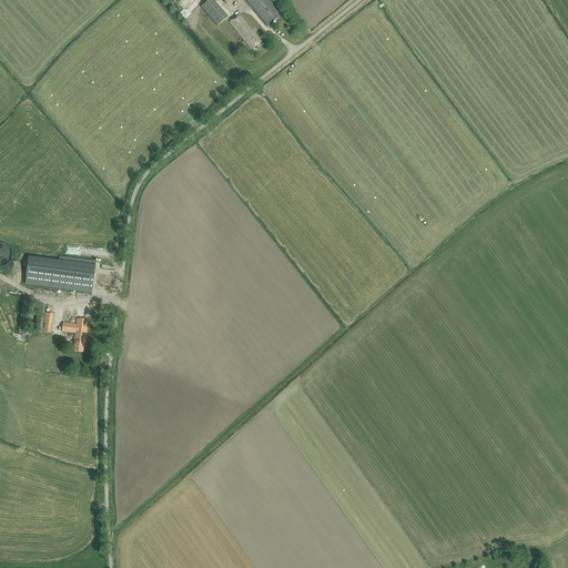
[(180,10),(189,0),(179,0),(175,4),(180,10)]
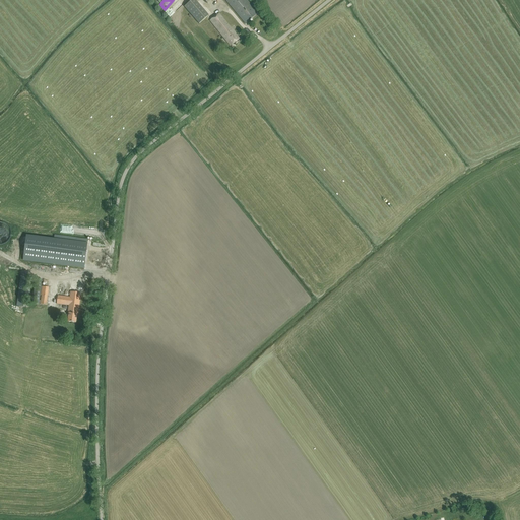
[(209,15),(195,0),(191,0),(184,7),(199,24),(209,15)]
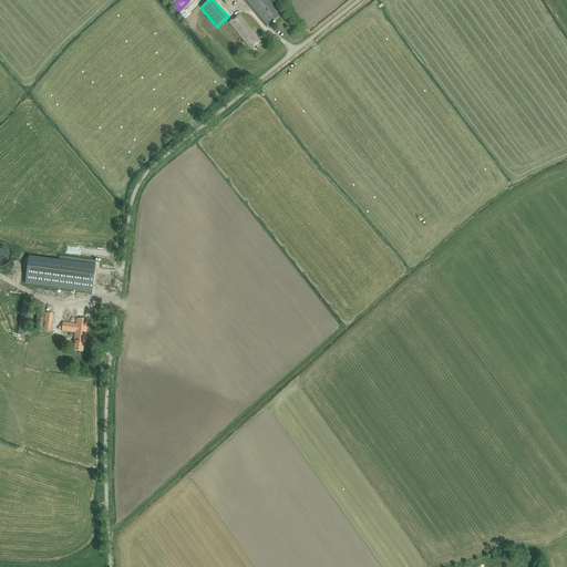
[(281,14),(268,0),(245,0),(267,27),(281,14)]
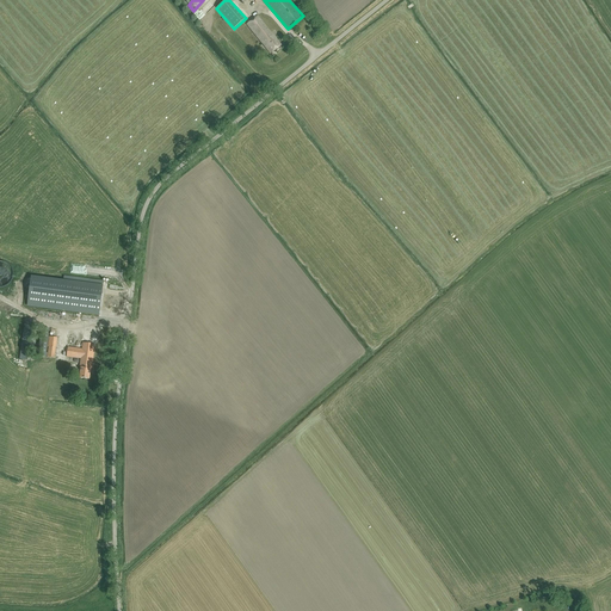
[(281,45),(258,16),(247,24),(270,54),(281,45)]
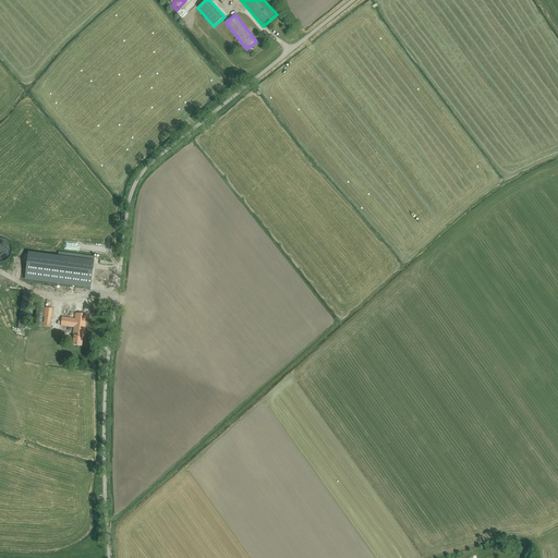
[(91,287),(93,268),(92,268),(93,264),(58,258),(57,264),(27,259),(25,278),(91,287)]
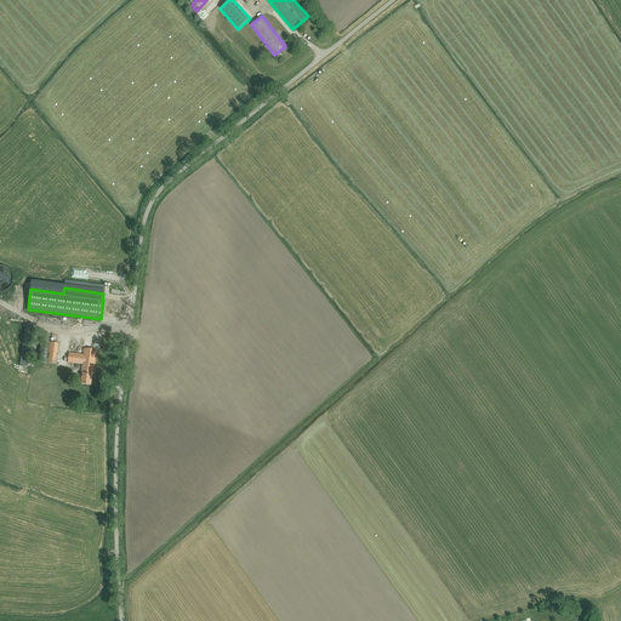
[(43,334),(39,359),(46,360),(47,353),(50,353),(49,363),(55,364),(58,343),(49,342),(50,335),(43,334)]
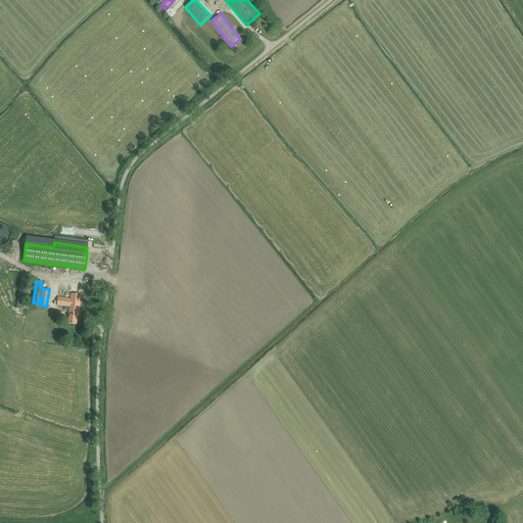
[(67,324),(76,325),(78,317),(79,317),(81,295),(70,293),(70,299),(58,297),(57,305),(68,307),(67,315),(69,315),(67,324)]
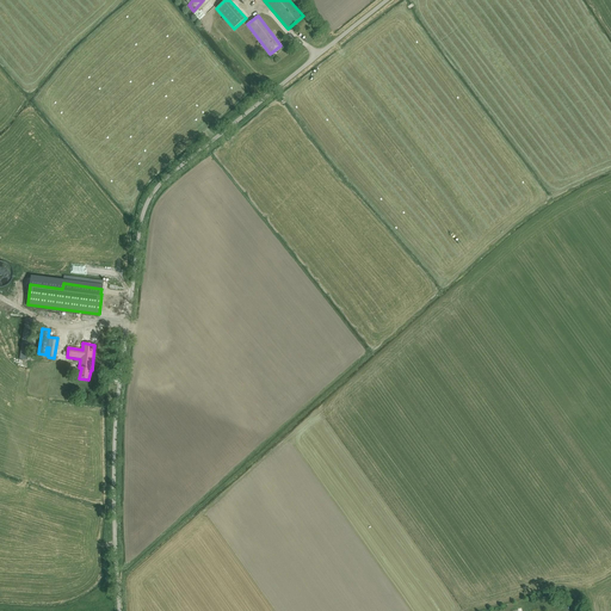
All buildings are outlined.
